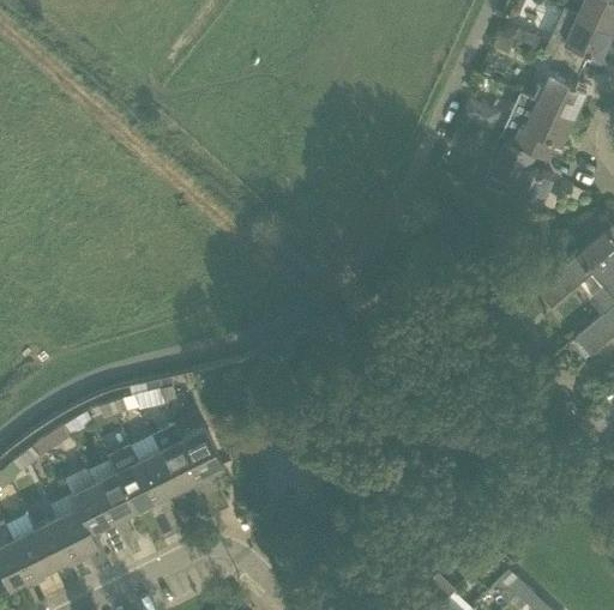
[(613,0),(585,0),(579,13),(613,29),(613,0)]
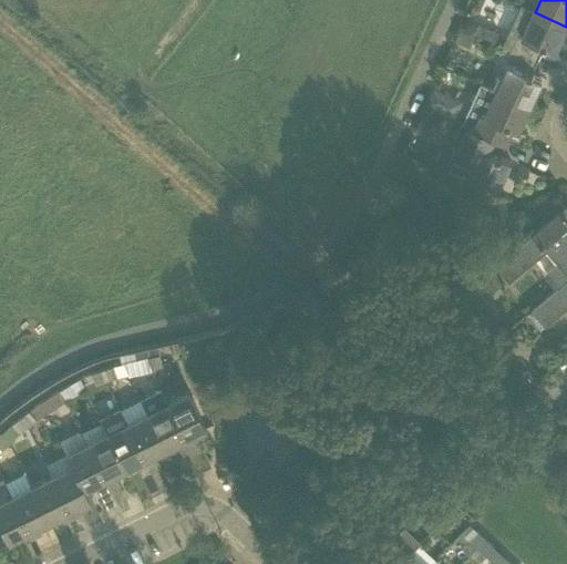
[(566,29),(566,27),(535,12),(522,7),(503,47),(512,50),(538,62),(545,49),(556,53),(566,29)]
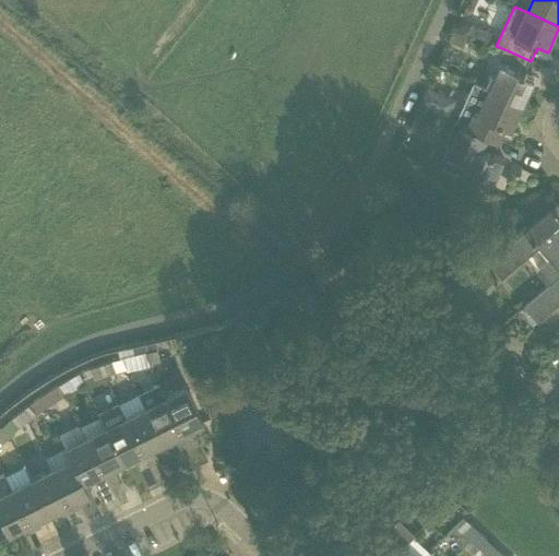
[(489,43),(492,35),(472,26),(468,33),(489,43)]
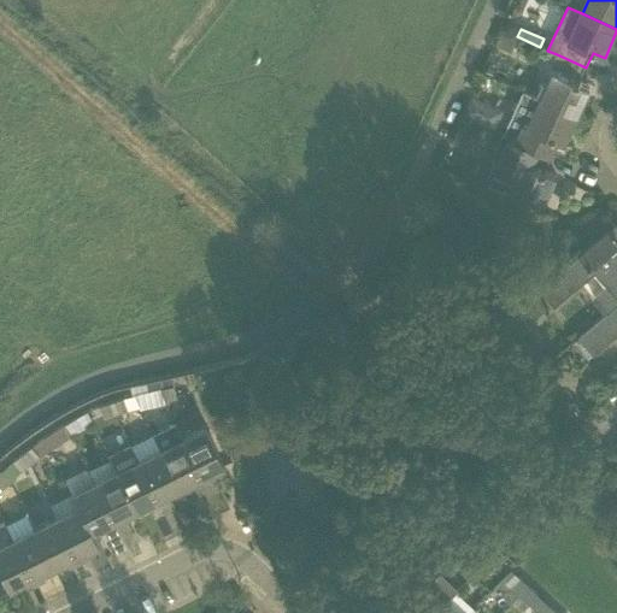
[(494,49),(511,57),(519,40),(501,31),(494,49)]
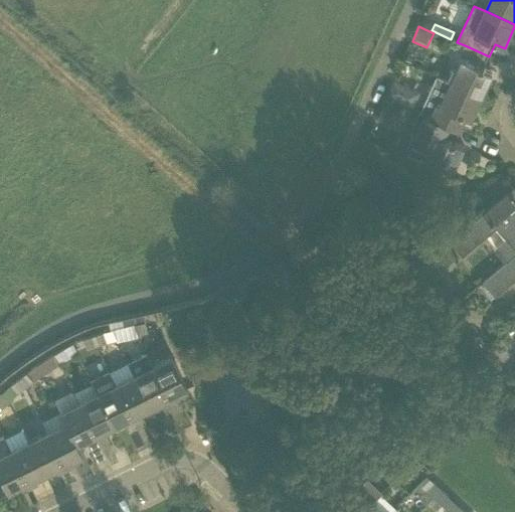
[(453,83),(483,97),(493,74),(484,69),(489,56),(465,45),(459,59),(463,61),(453,83)]
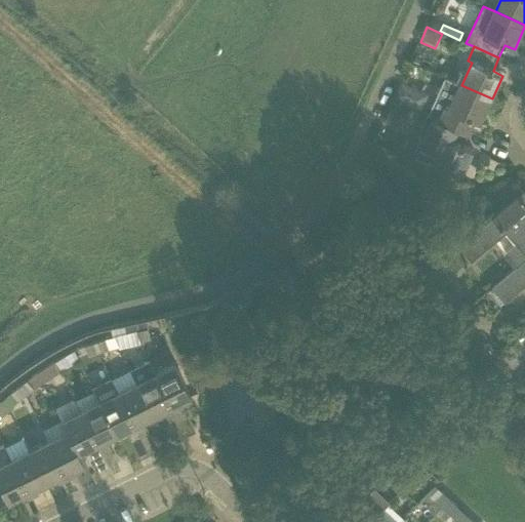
[(446,78),(429,115),(440,121),(441,120),(470,133),(476,121),(481,123),(492,98),(461,85),(446,78)]
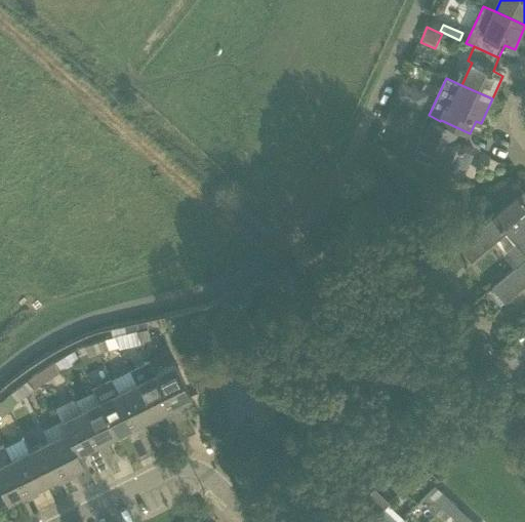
[(410,107),(417,90),(402,84),(395,99),(410,107)]
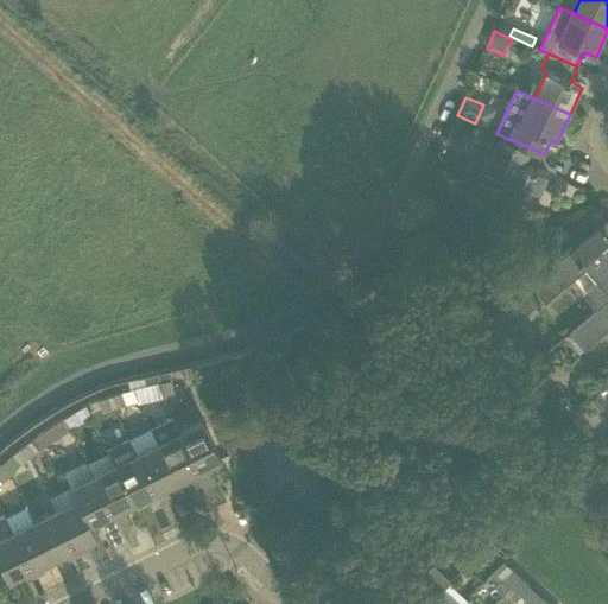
[(456,119),(447,140),(464,148),(475,127),(456,119)]
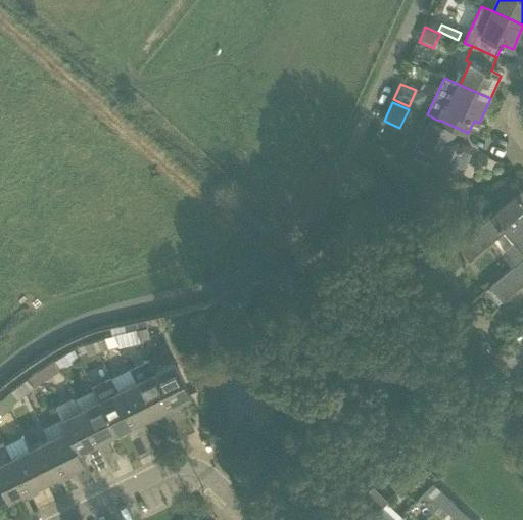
[(420,138),(410,161),(427,170),(445,179),(449,170),(461,175),(472,151),(462,146),(468,133),(439,120),(438,121),(427,114),(417,137),(420,138)]
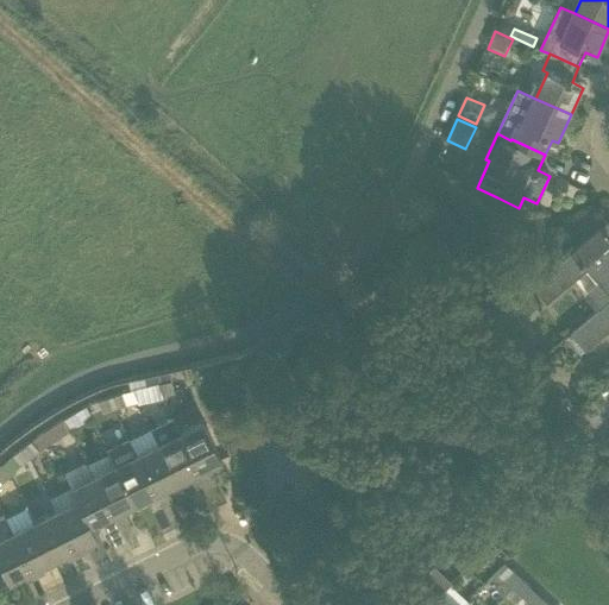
[(584,296),(597,313),(608,302),(608,222),(532,287),(547,306),(589,271),(600,284),(584,296)]
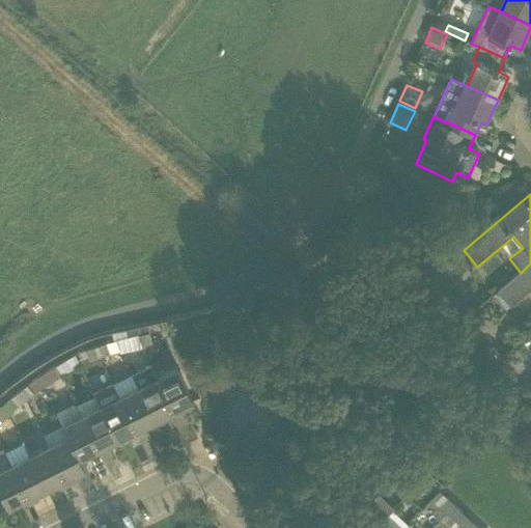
[(530,264),(521,273),(498,292),(511,307),(530,290),(530,264)]
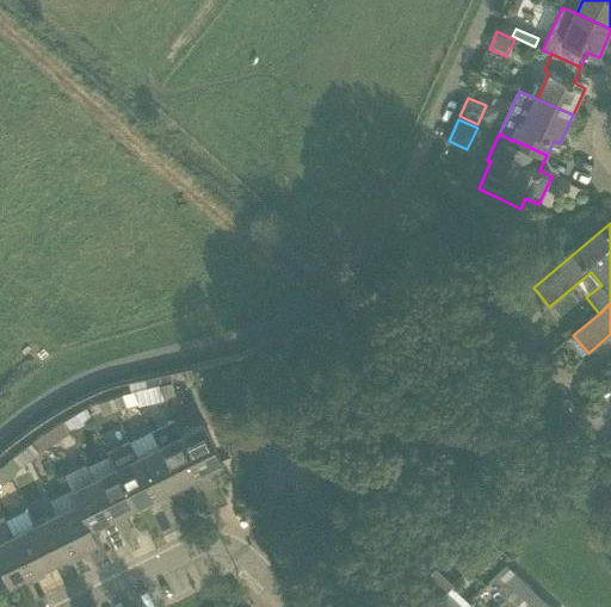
[(510,319),(503,310),(495,317),(503,326),(510,319)]
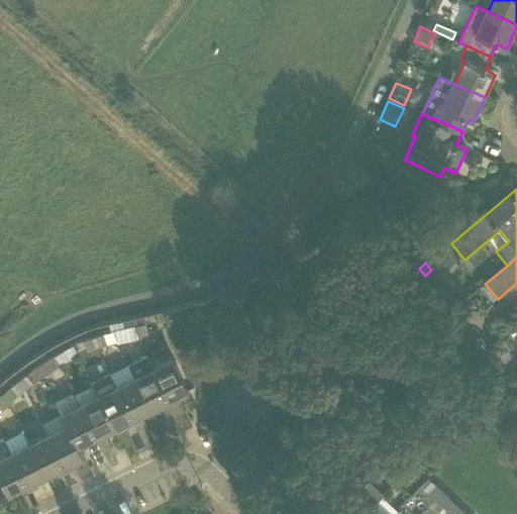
[(142,317),(131,320),(133,327),(136,338),(147,336),(142,317)]
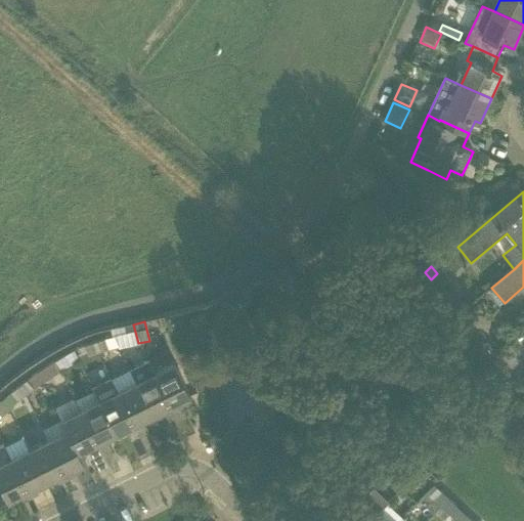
[(467,322),(453,329),(461,342),(474,335),(467,322)]
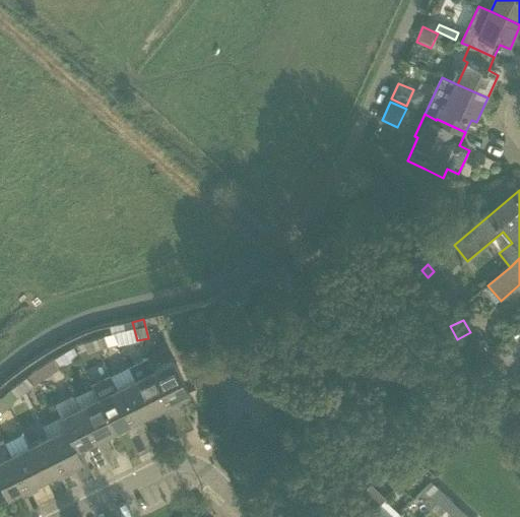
[(132,322),(109,327),(112,334),(134,329),(132,322)]
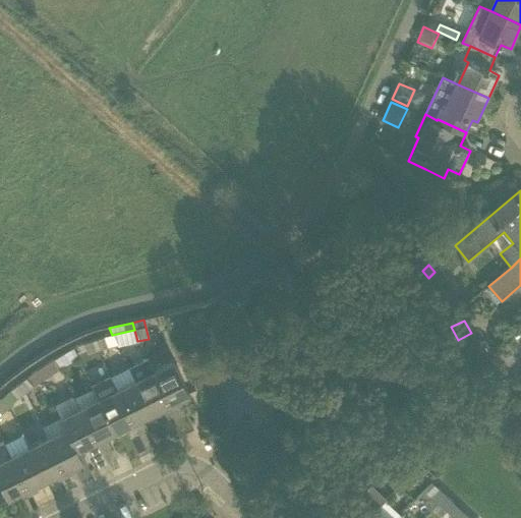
[(104,338),(93,341),(97,352),(108,349),(104,338)]
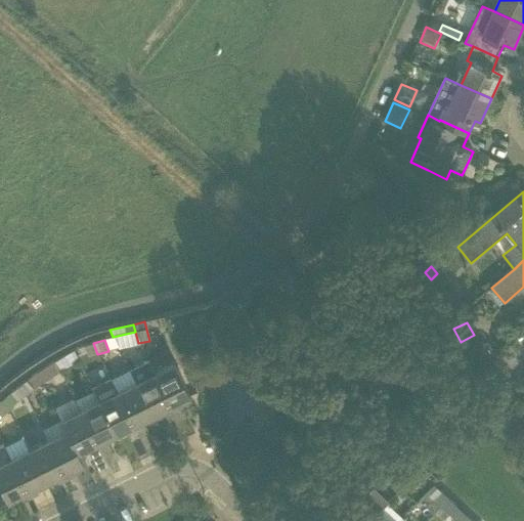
[(97,354),(93,343),(83,346),(87,358),(97,354)]
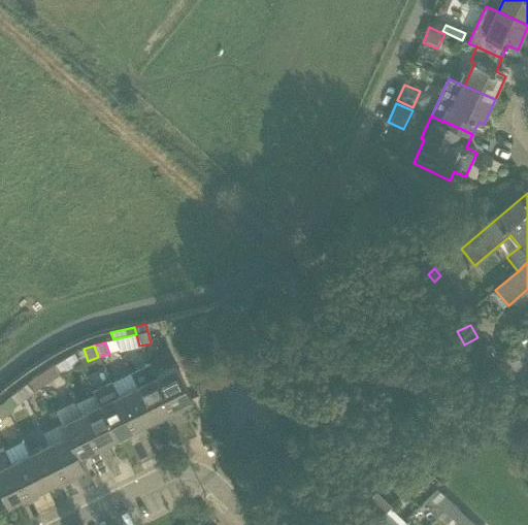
[(64,359),(54,365),(60,375),(70,369),(64,359)]
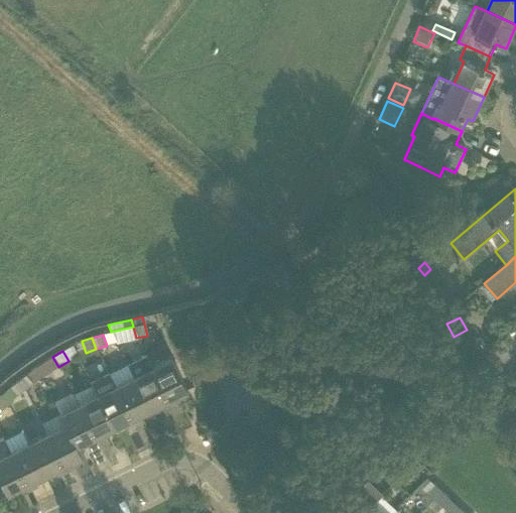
[(146,356),(127,365),(134,378),(149,409),(158,405),(159,404),(162,410),(170,406),(152,369),(146,356)]
